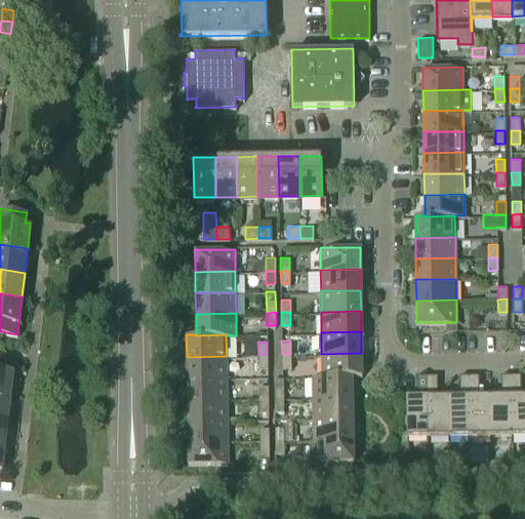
[(321,354),(322,374),(322,375),(352,374),(352,375),(362,374),(361,353),(321,354)]
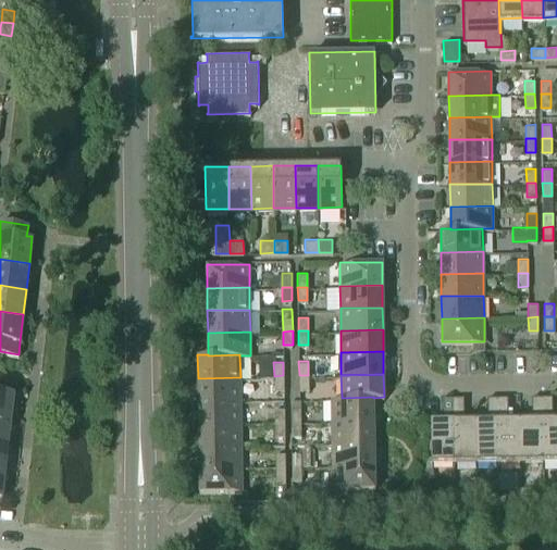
[(283,375),(274,376),(274,389),(284,389),(283,375)]
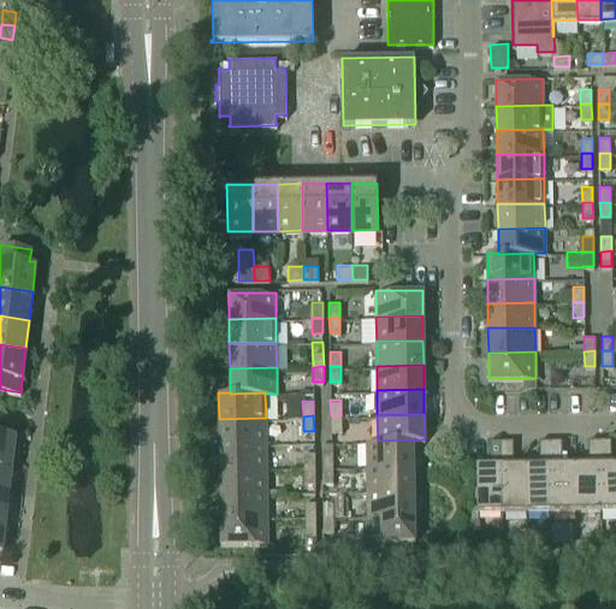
[(341,415),(331,415),(331,431),(342,431),(341,415)]
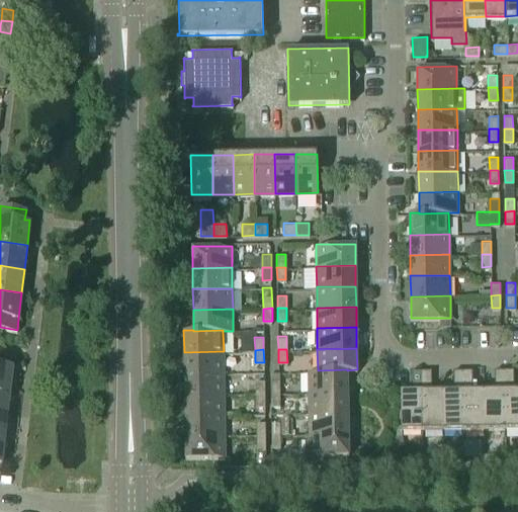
[(184,352),(184,372),(224,372),(224,351),(184,352)]
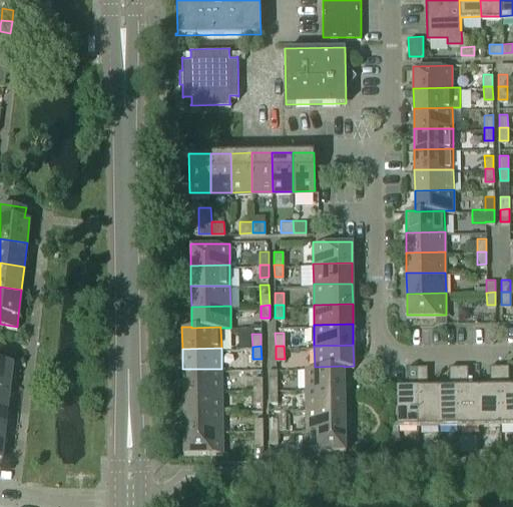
[(0,359),(0,384),(10,385),(13,361),(0,359)]
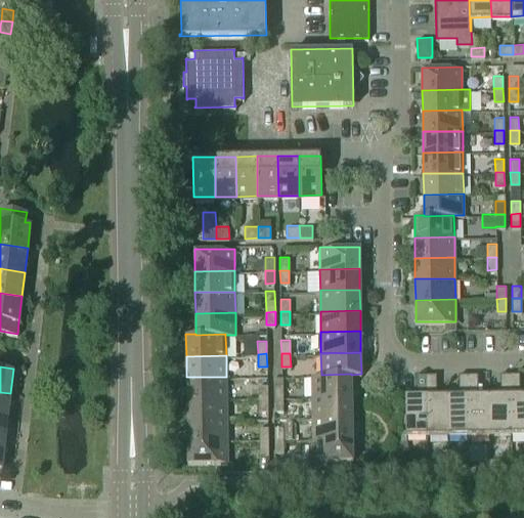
[(499,392),(489,392),(489,432),(511,432),(510,372),(499,372),(499,392)]
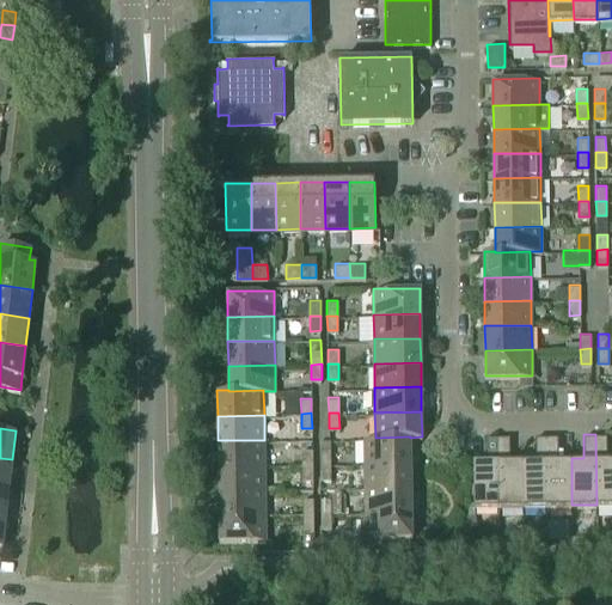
[(606,434),(595,434),(597,505),(611,503),(611,457),(607,458),(606,434)]
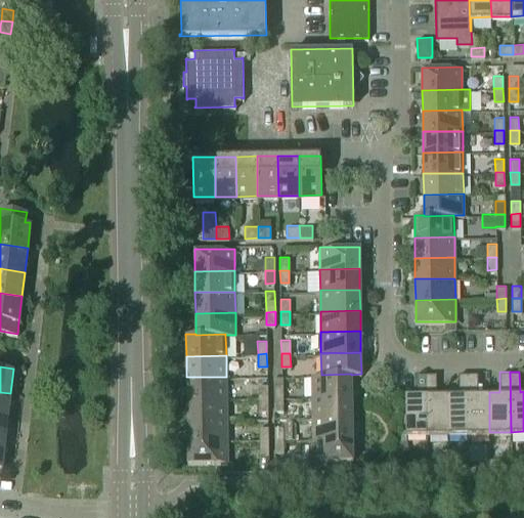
[(427,433),(426,373),(417,373),(417,393),(404,393),(405,433),(427,433)]
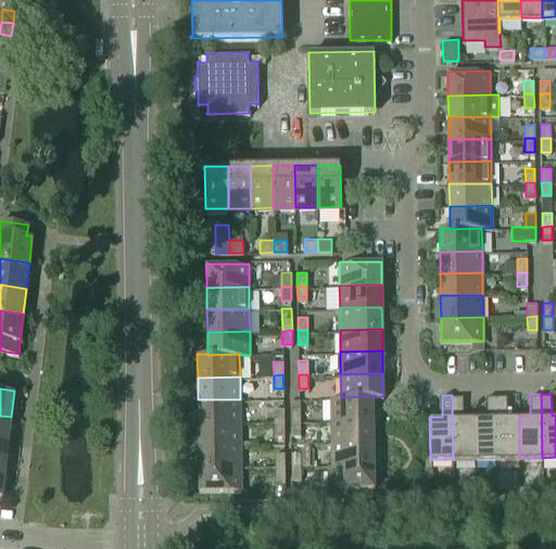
[(463,395),(452,395),(453,459),(476,459),(475,417),(463,417),(463,395)]
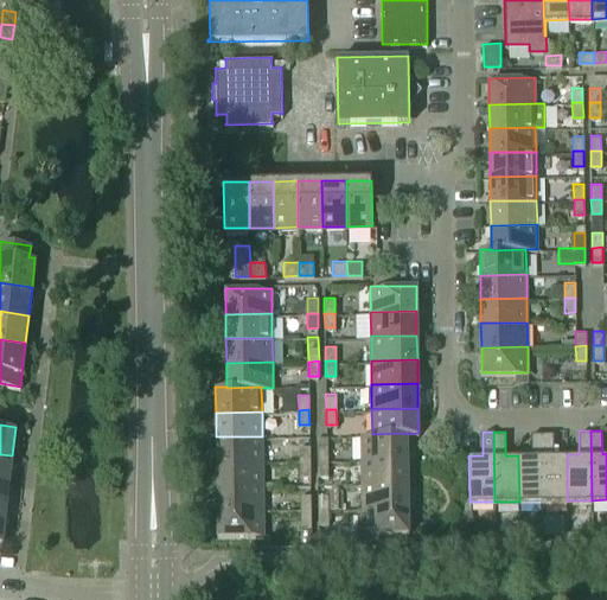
[(531,454),(518,455),(519,502),(543,500),(542,432),(530,432),(531,454)]
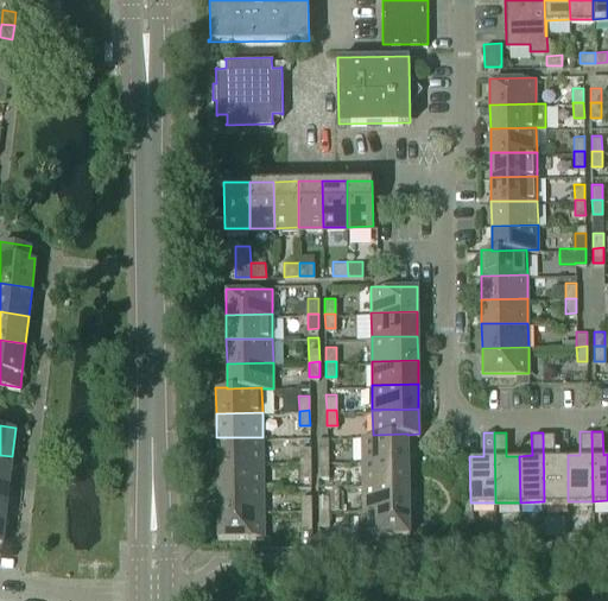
[(555,432),(543,432),(544,501),(568,501),(568,455),(555,455),(555,432)]
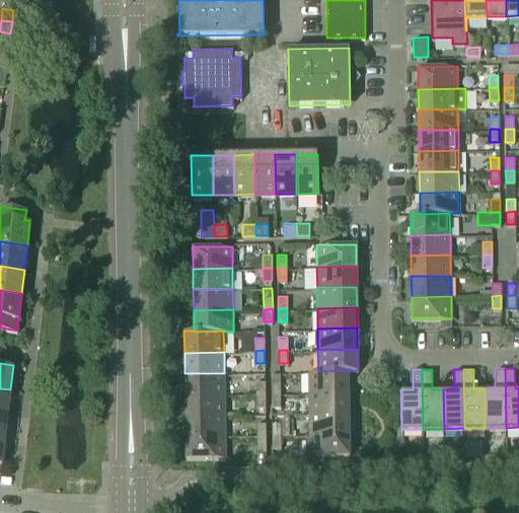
[(308,370),(308,392),(348,391),(348,371),(348,370),(318,371),(318,370),(308,370)]
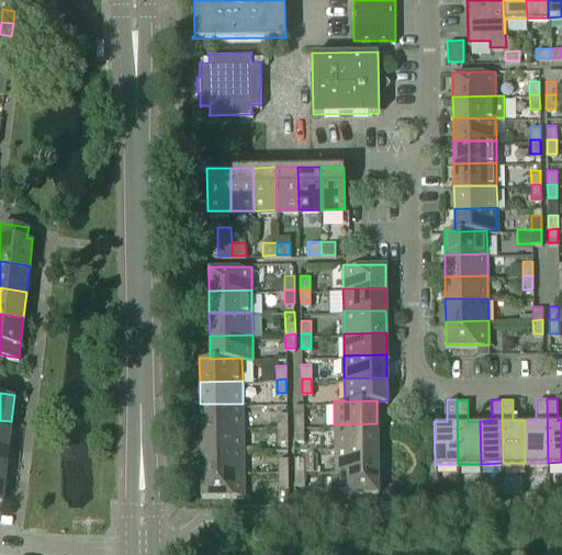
[(293,403),(293,426),(303,426),(303,403),(293,403)]
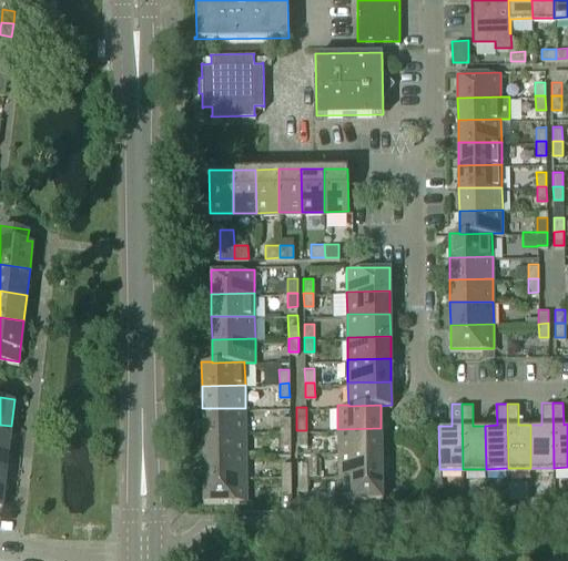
[(202,408),(202,431),(245,430),(245,408),(202,408)]
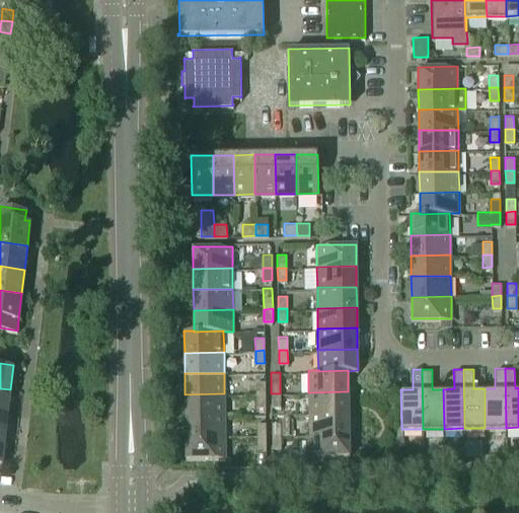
[(255,380),(255,393),(265,392),(265,380),(255,380)]
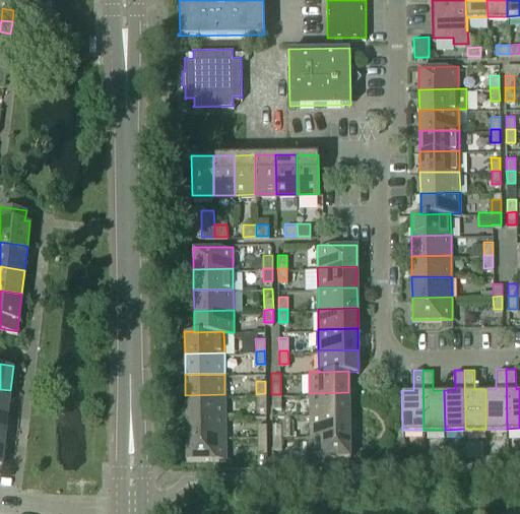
[(0,389),(0,413),(7,414),(10,390),(0,389)]
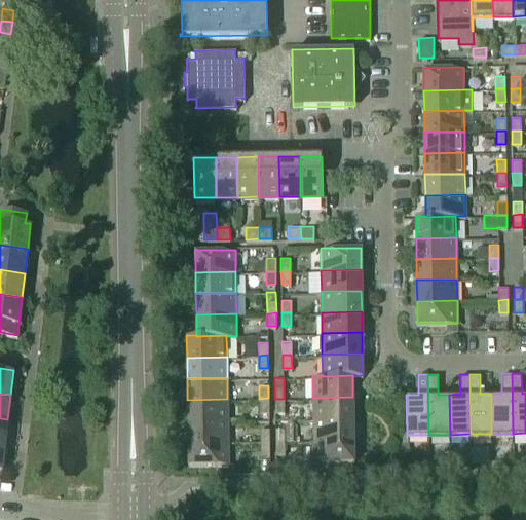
[(312,398),(313,418),(353,418),(352,397),(312,398)]
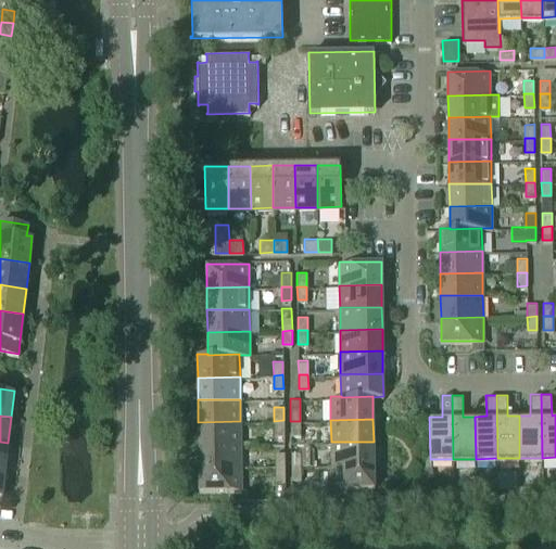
[(283,420),(274,421),(275,434),(283,434),(283,420)]
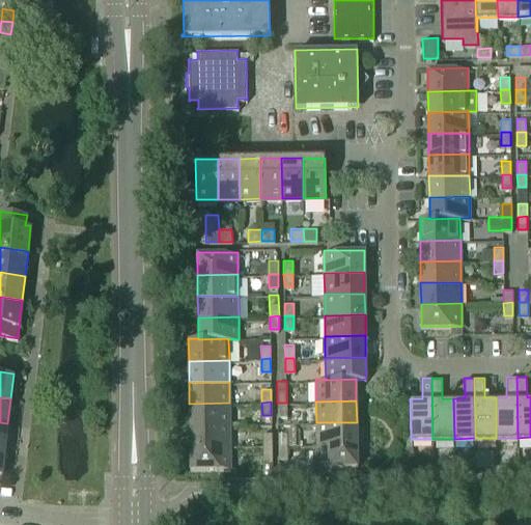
[(189,404),(190,424),(230,423),(229,403),(189,404)]
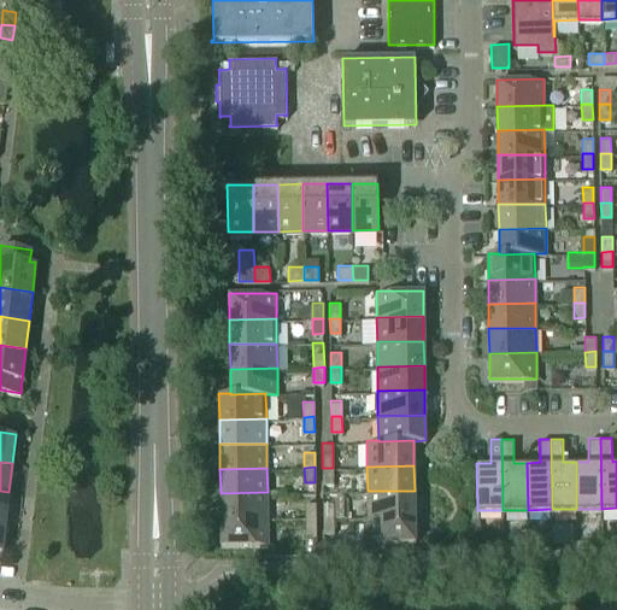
[(333,468),(322,468),(323,482),(333,482),(333,468)]
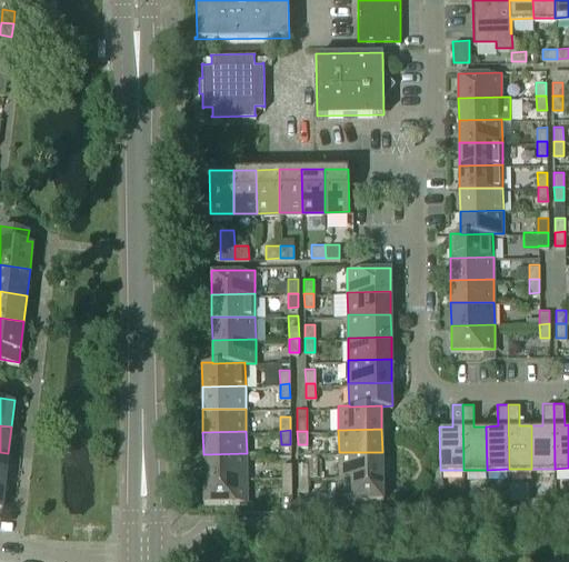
[(339,452),(339,475),(382,474),(382,452),(339,452)]
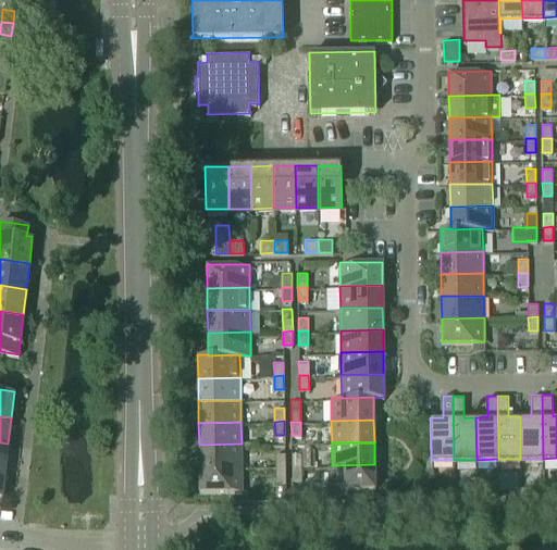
[(199,445),(199,466),(242,466),(242,444),(199,445)]
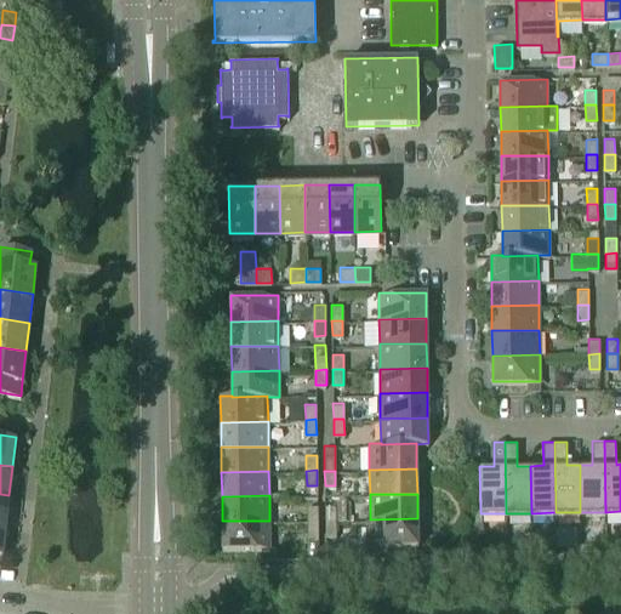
[(325,505),(325,519),(336,519),(336,518),(349,518),(348,498),(336,498),(336,505),(325,505)]
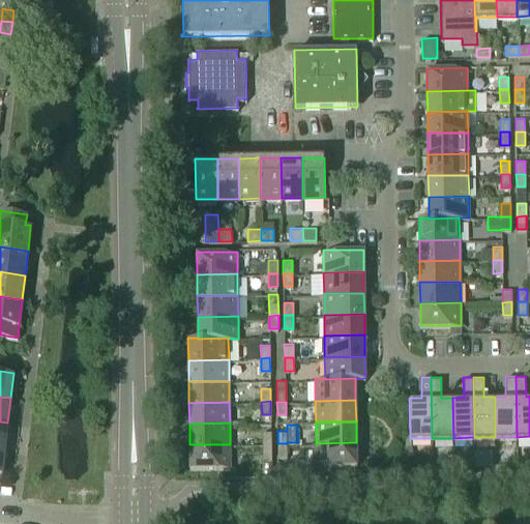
[(262,431),(262,443),(271,443),(271,430),(262,431)]
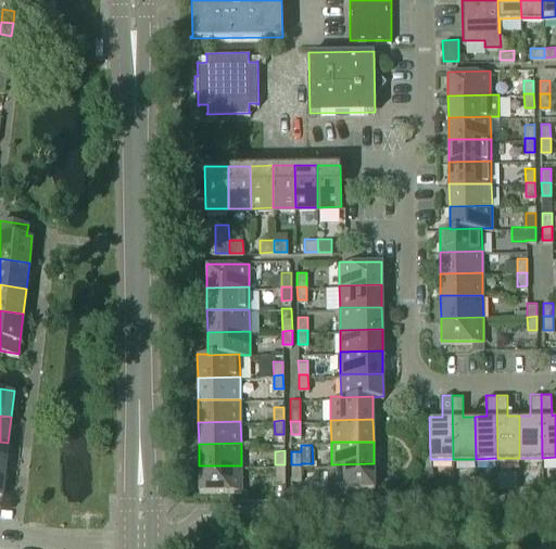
[(374,463),(331,464),(331,487),(374,487),(374,463)]
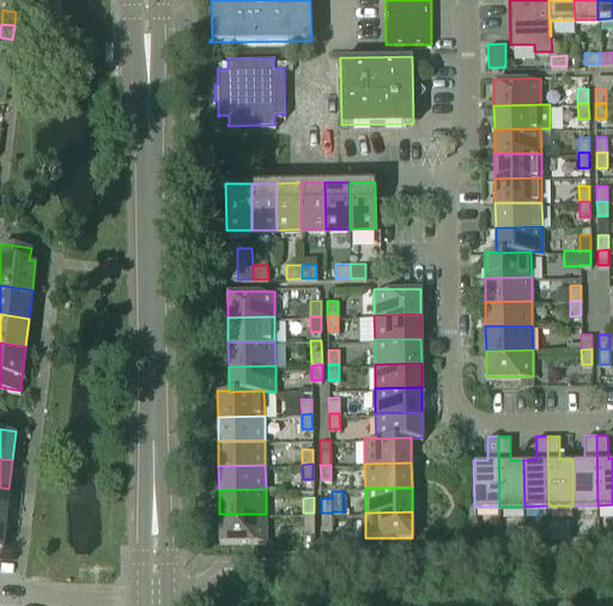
[(314,513),(303,513),(303,528),(314,528),(314,513)]
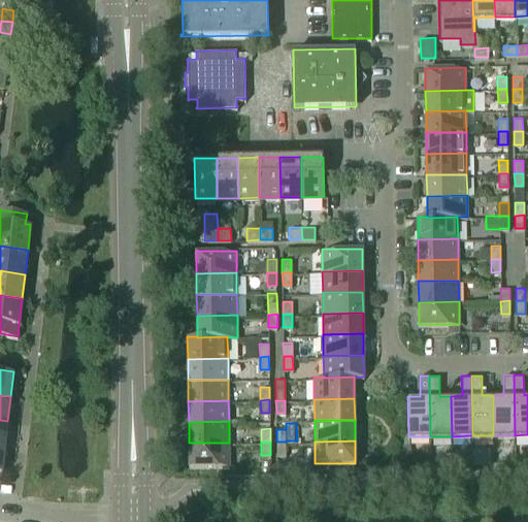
[(286,442),(276,442),(276,455),(277,472),(285,472),(285,455),(286,455),(286,442)]
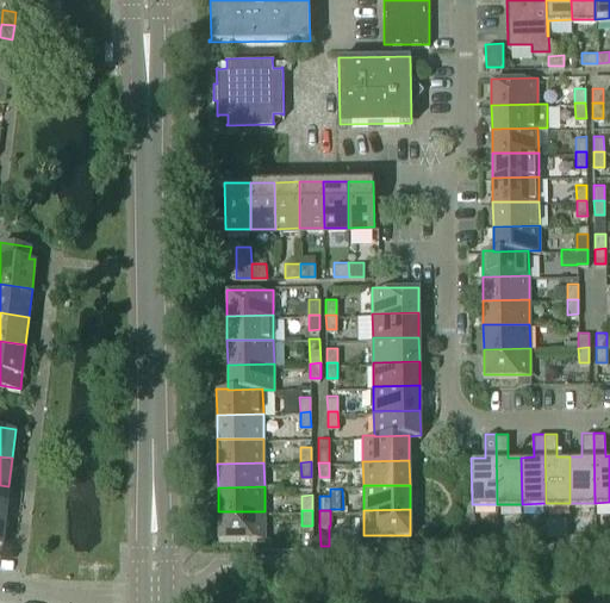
[(265,511),(218,511),(218,538),(265,536),(265,511)]
